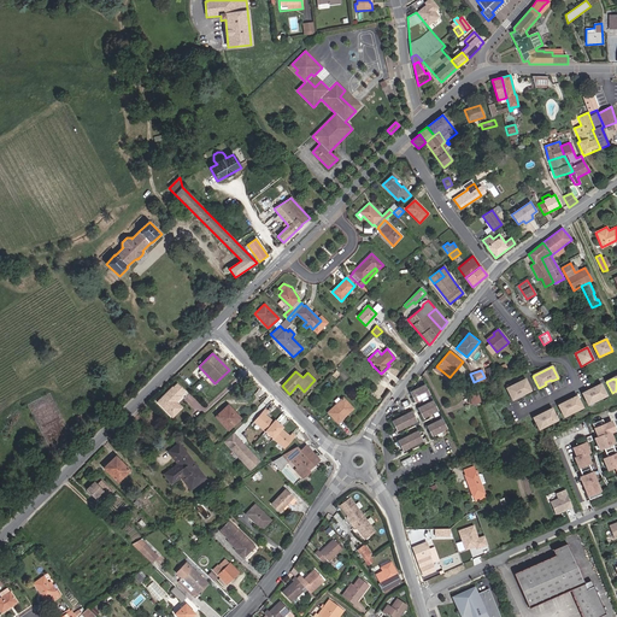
[(524,380),(506,389),(511,401),(518,398),(517,397),(523,394),(524,395),(530,392),(524,380)]
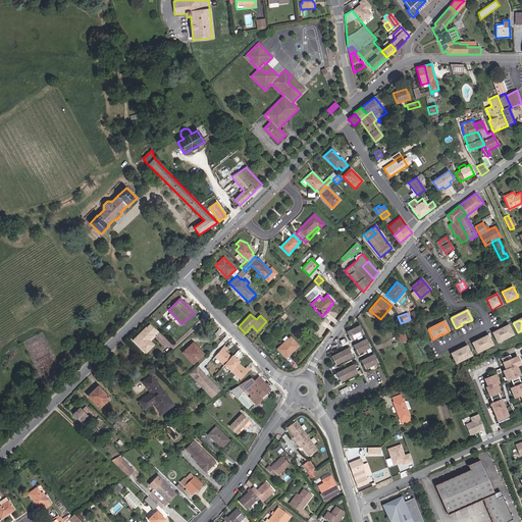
[(151,343),(148,341),(153,335),(156,331),(150,325),(146,328),(133,341),(143,351),(151,343)]
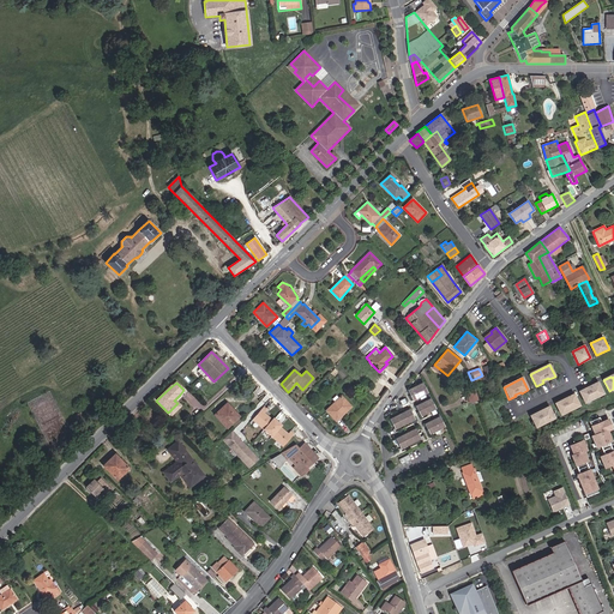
[(413,401),(428,392),(422,383),(407,390),(413,401)]
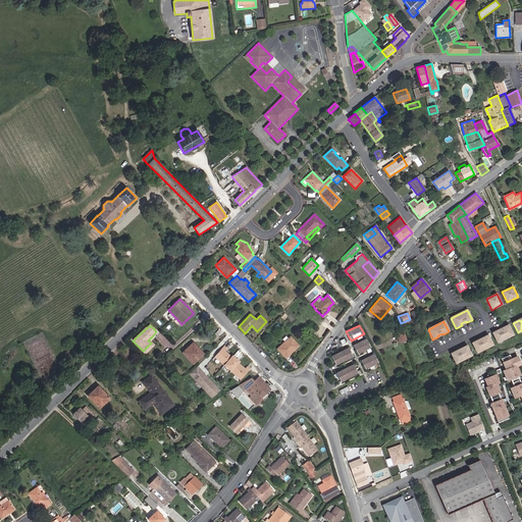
[(499,330),(492,333),(498,344),(514,335),(509,325),(503,328),(504,329),(499,332),(499,330)]
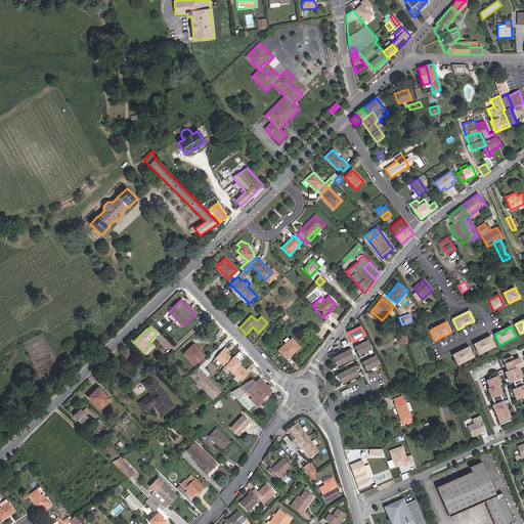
[(400,344),(408,341),(404,330),(396,333),(400,344)]
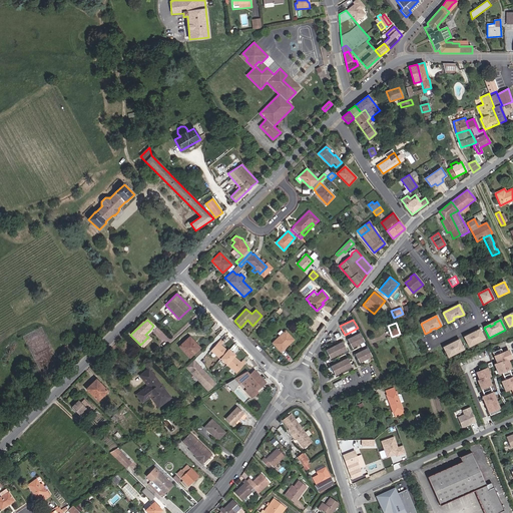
[(469,336),(464,338),(469,348),(484,340),(480,330),(474,333),(475,334),(470,337),(469,336)]
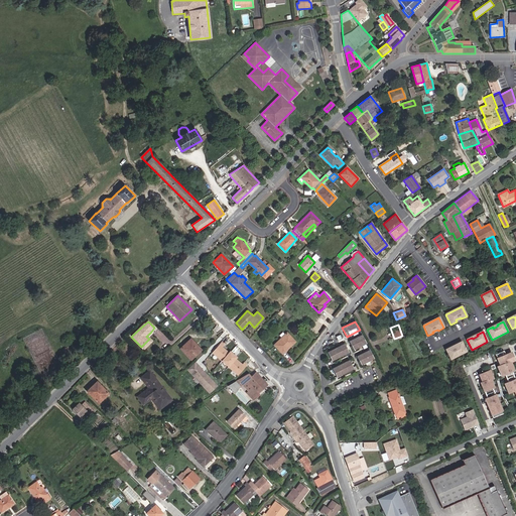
[(273,345),(282,354),(295,342),(286,333),(273,345)]
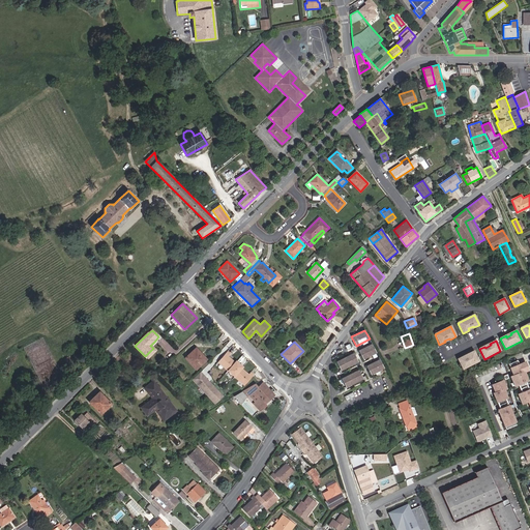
[(363,359),(376,353),(372,344),(358,350),(363,359)]
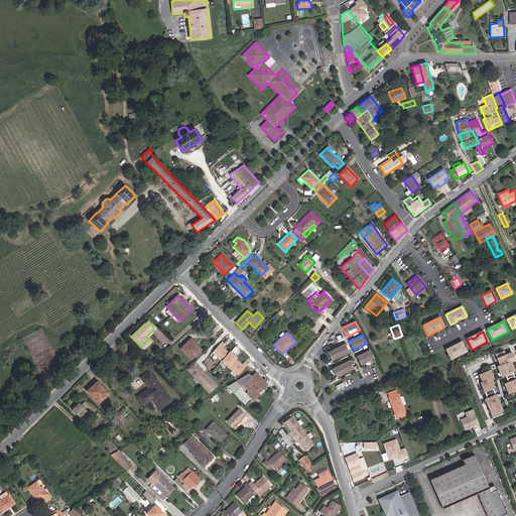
[(141,347),(144,350),(151,342),(149,339),(141,347)]
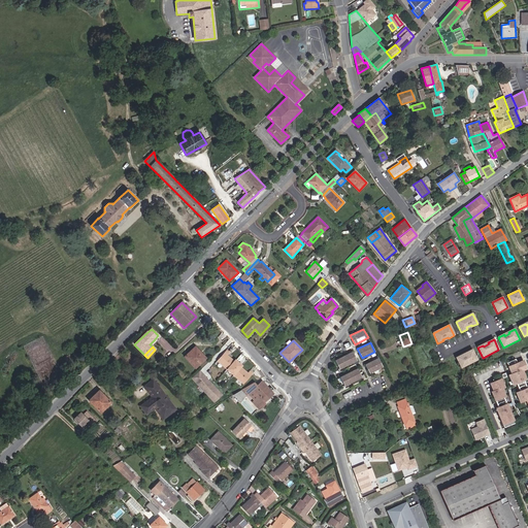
[(195,368),(206,358),(195,347),(185,357),(195,368)]
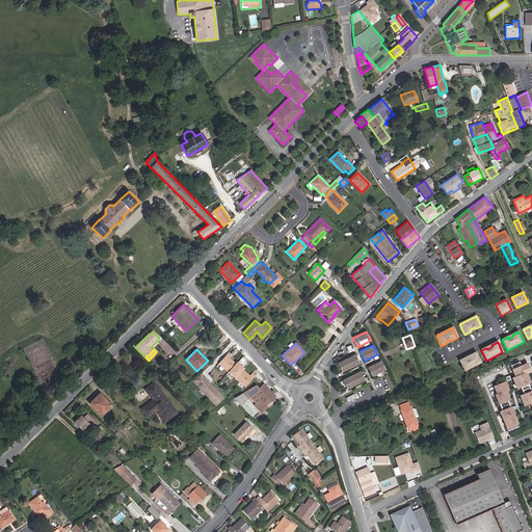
[(242,370),(243,369),(237,363),(235,364),(229,358),(231,355),(228,353),(218,364),(245,387),(255,376),(251,374),(249,376),(242,370)]
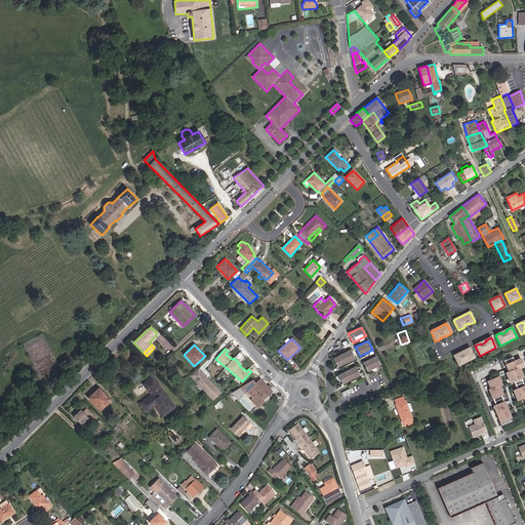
[(459,354),(453,357),(458,367),(475,359),(470,349),(463,352),(465,353),(459,355),(459,354)]
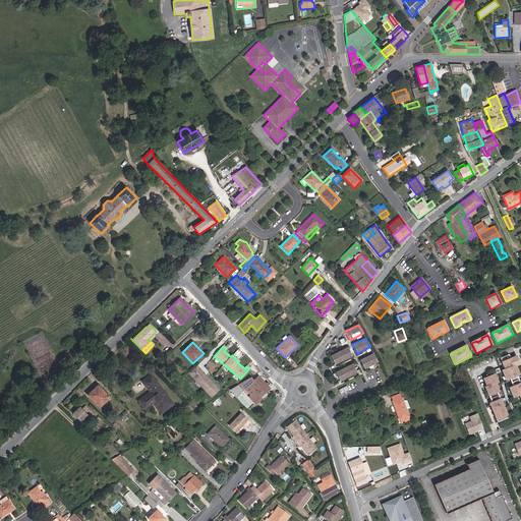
[(335,364),(352,355),(347,347),(330,355),(335,364)]
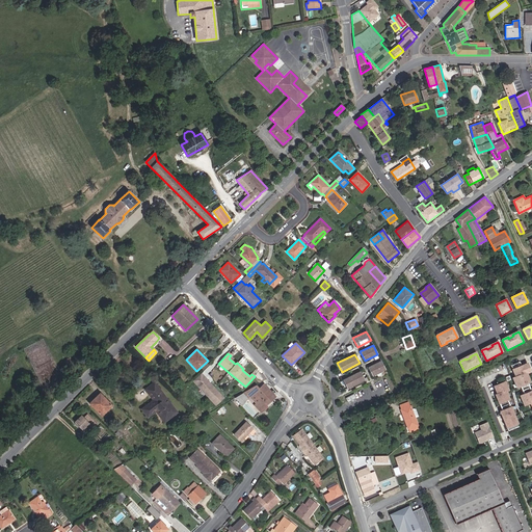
[(372,376),(386,370),(380,361),(368,367),(372,376)]
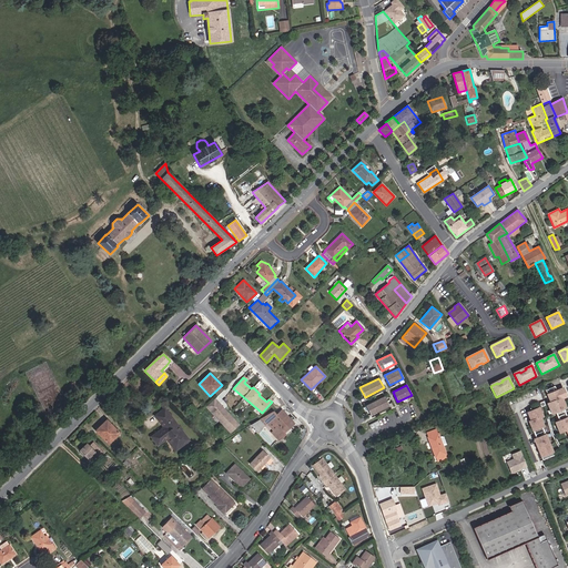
[(547,402),(551,414),(567,407),(564,398),(567,396),(564,386),(546,393),(549,401),(547,402)]
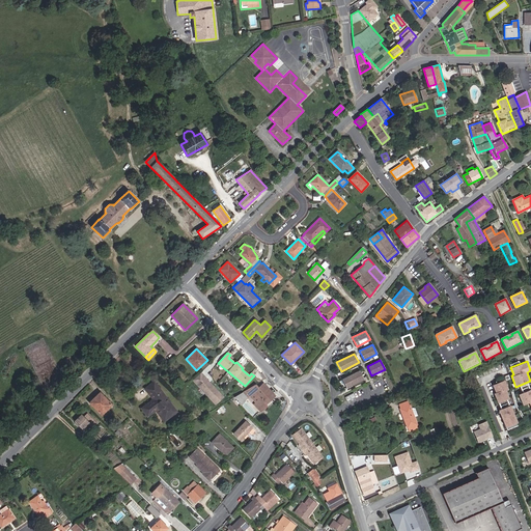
[(346,388),(364,380),(359,370),(341,380),(346,388)]
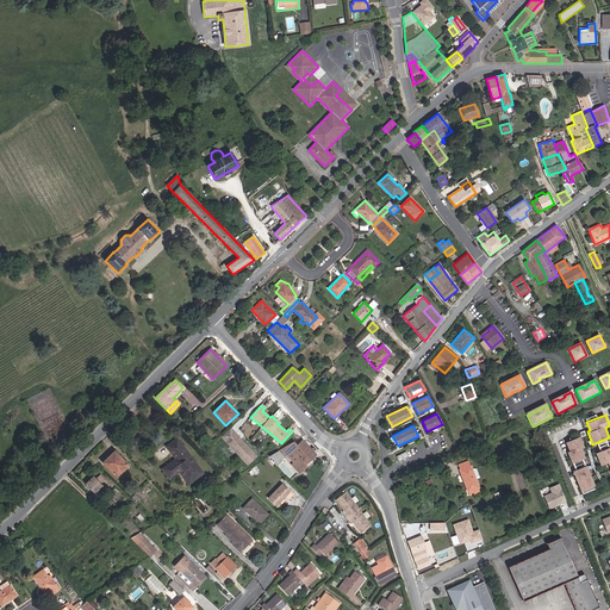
[(248,462),(256,455),(236,433),(234,435),(229,430),(223,436),(248,462)]
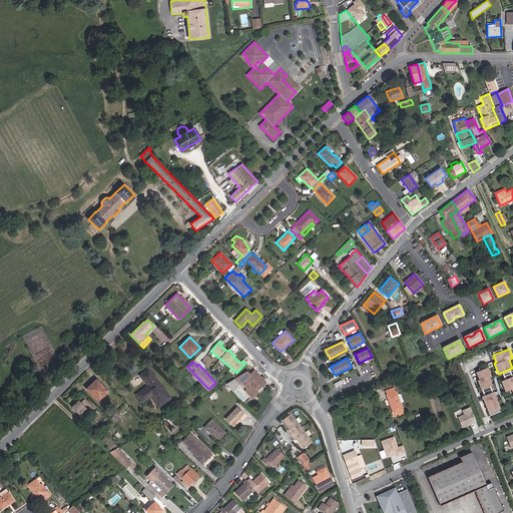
[(489,377),(492,376),(488,367),(476,371),(479,379),(477,380),(481,389),(492,385),(489,377)]
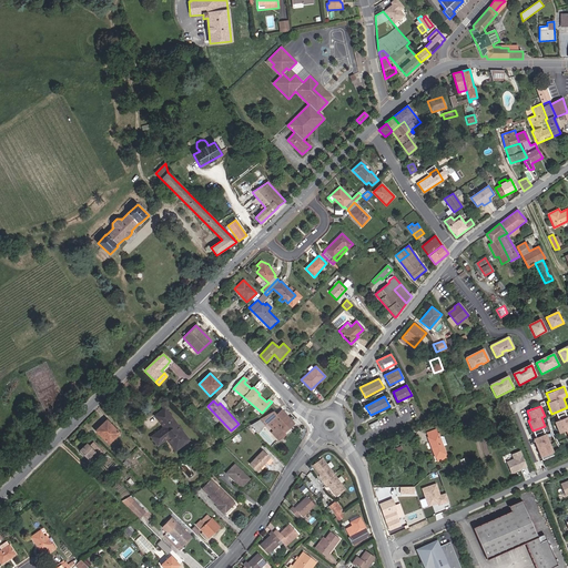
[(182,437),(166,416),(169,414),(165,408),(154,416),(159,422),(161,421),(165,427),(161,430),(160,429),(150,436),(158,446),(166,439),(173,449),(179,446),(180,447),(189,440),(184,435),(182,437)]
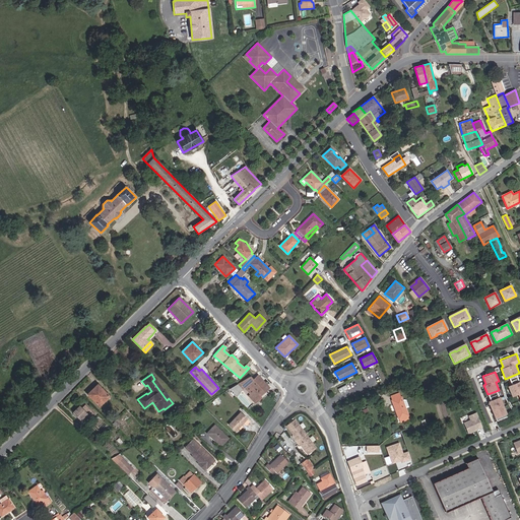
[(260,396),(269,388),(258,375),(253,380),(250,377),(240,383),(250,393),(248,396),(255,403),(262,397),(260,396)]
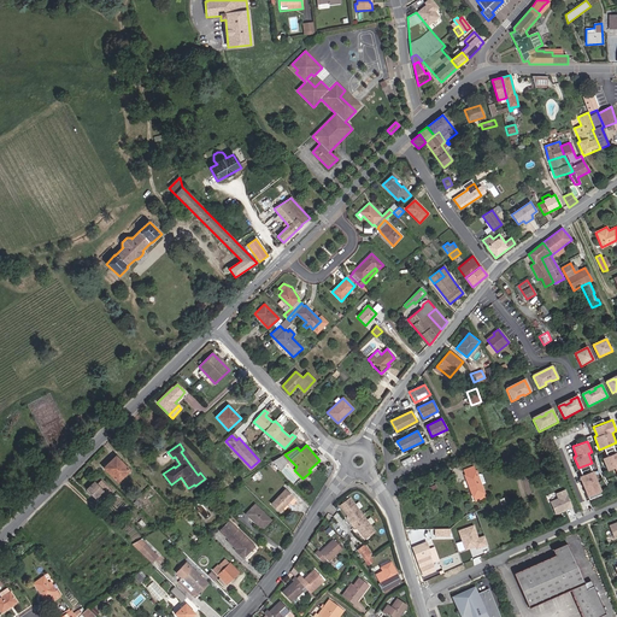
[(200,472),(183,450),(181,452),(198,475),(200,472)]
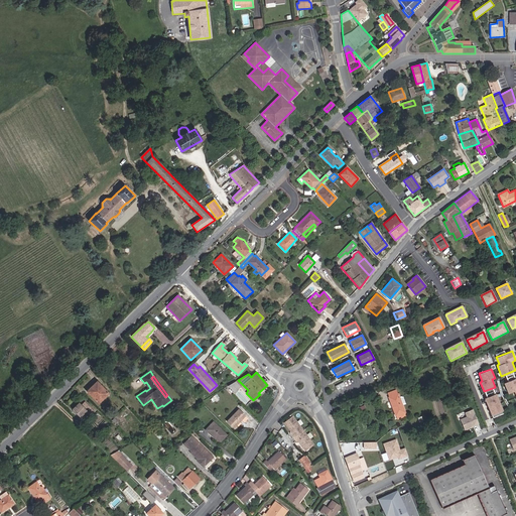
[(515,377),(504,382),(508,394),(515,391),(515,394),(515,377)]
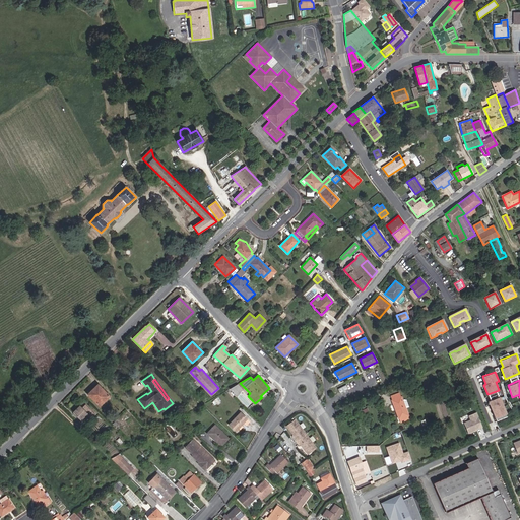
[(236,396),(243,390),(237,384),(229,389),(236,396)]
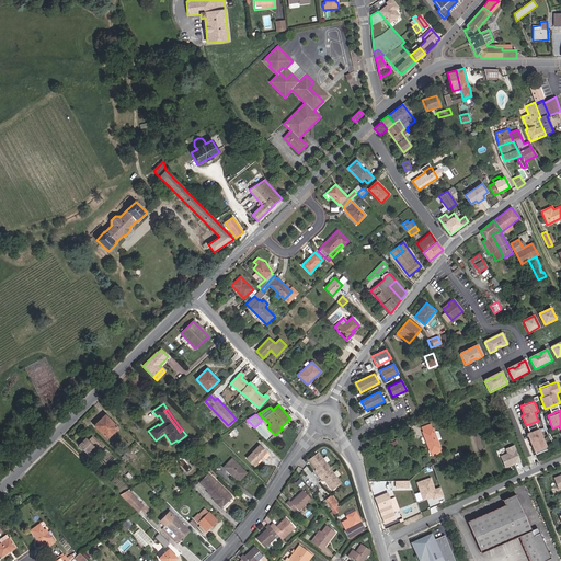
[(95,427),(107,438),(117,428),(105,415),(101,420),(102,421),(95,427)]
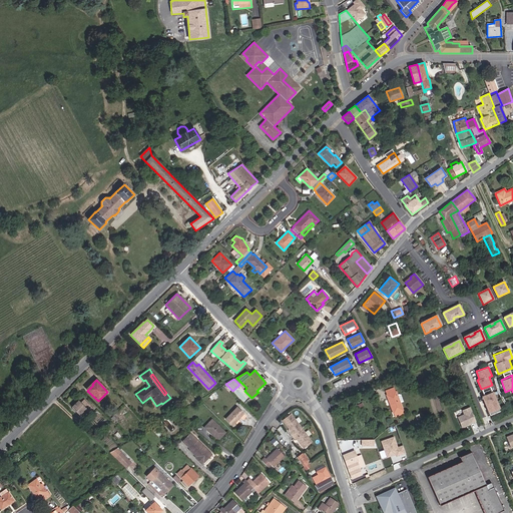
[(344,384),(342,380),(334,384),(336,388),(344,384)]
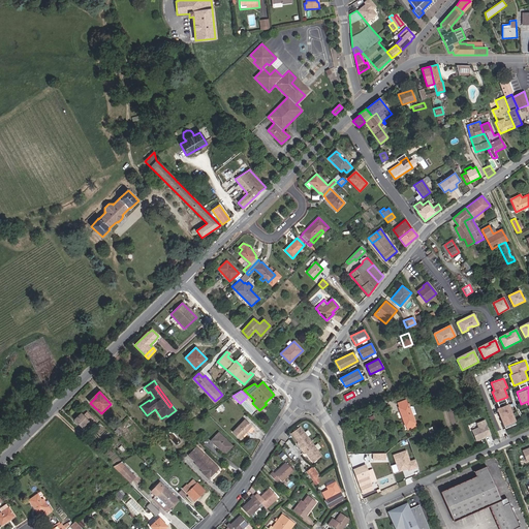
[(414,423),(415,423),(412,415),(416,413),(413,407),(411,406),(409,407),(408,403),(398,407),(405,427),(406,427),(407,430),(415,427),(414,423)]
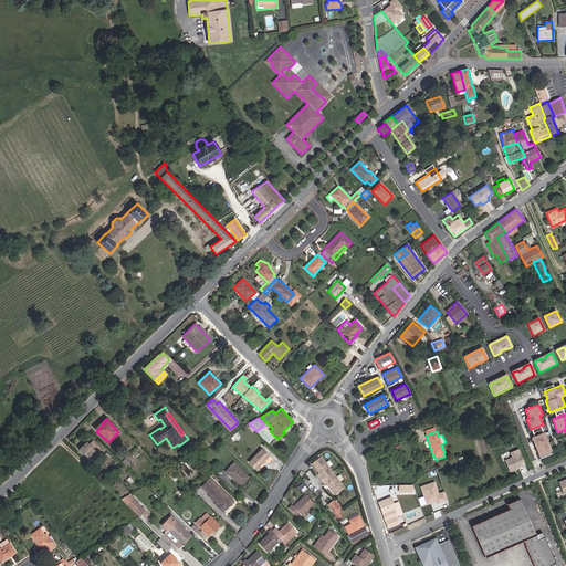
[(553,453),(545,431),(532,437),(540,458),(553,453)]
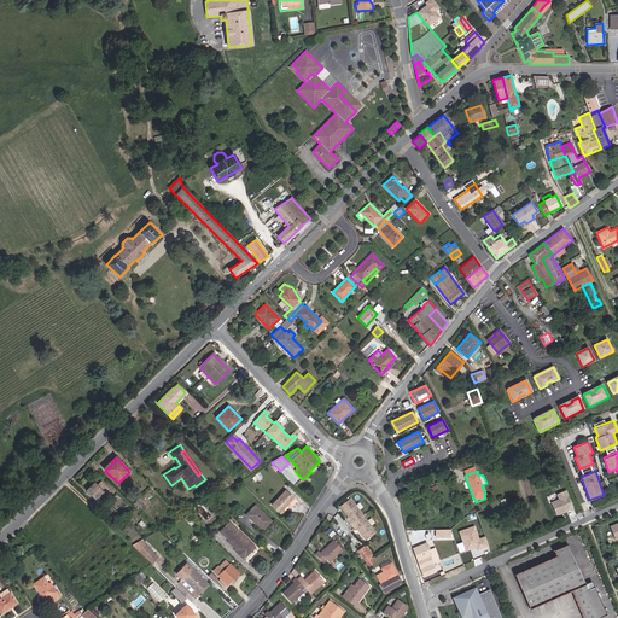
[(108,496),(112,493),(101,482),(97,485),(94,483),(86,490),(95,500),(103,491),(108,496)]
